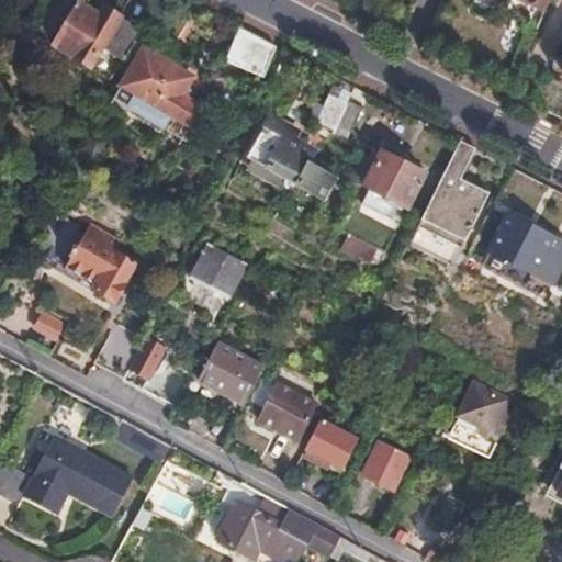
[(503,0),(541,18),(548,0),(475,0),(479,11),(490,15),(499,10),(503,0)]
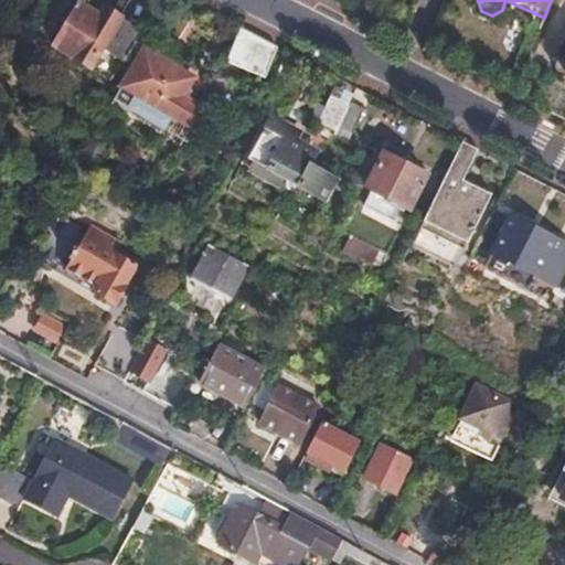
[(52,43),(88,65),(103,43),(123,56),(138,28),(103,7),(97,16),(76,2),(52,43)]
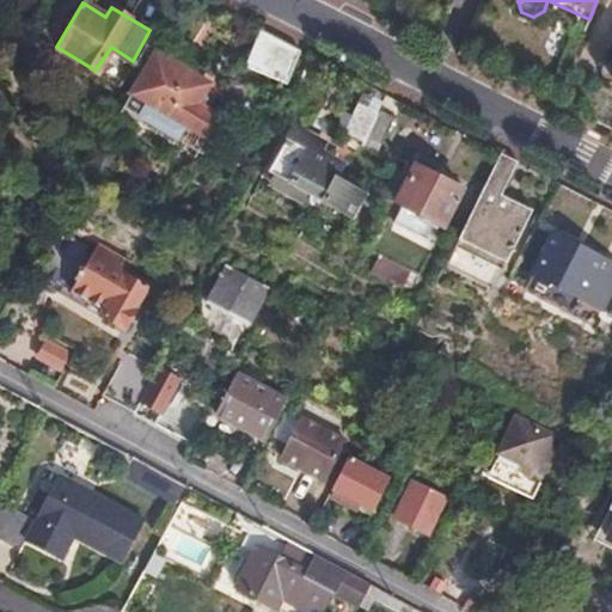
[(283,78),(297,48),(259,29),(245,66),(282,81),(283,78)]
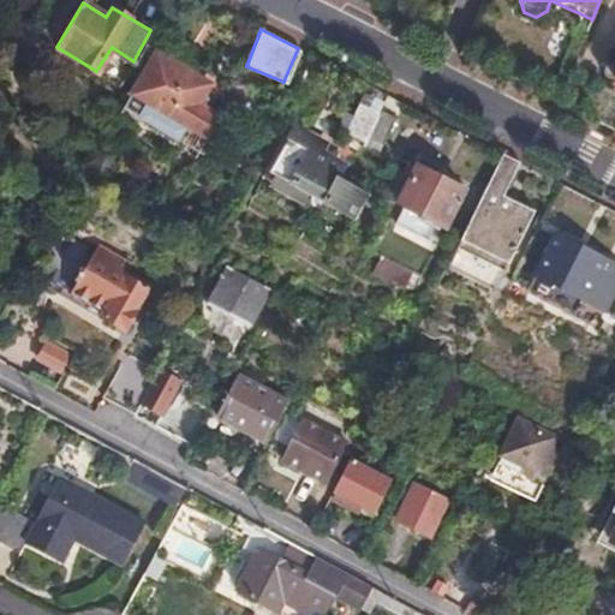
[(163,115),(157,127),(206,154),(224,121),(195,105),(206,83),(154,52),(123,107),(138,115),(144,103),(163,115)]
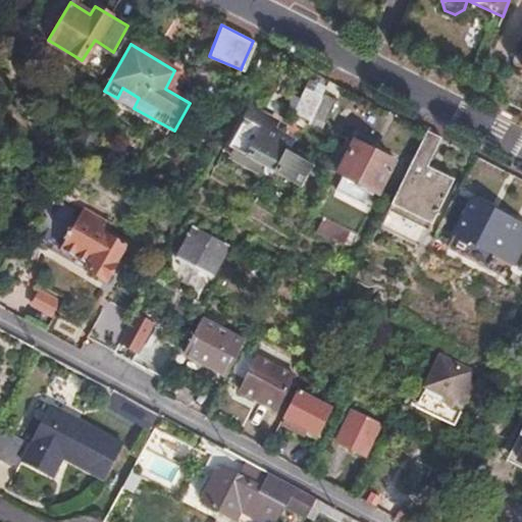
[(117,98),(134,108),(139,98),(122,88),(117,98)]
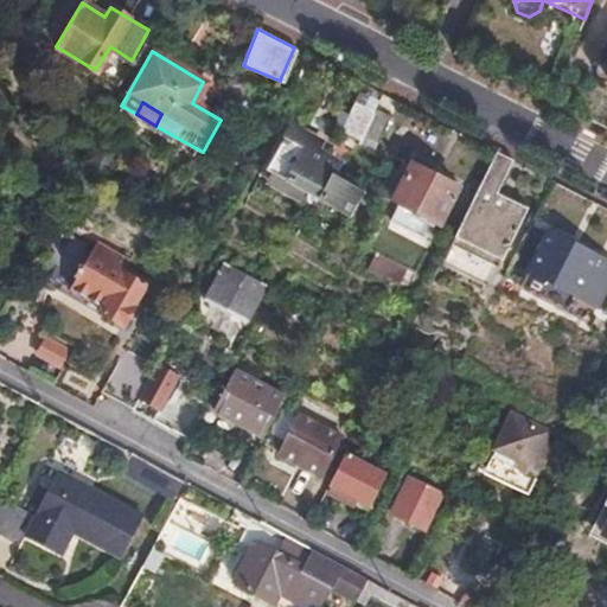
[(360,136),(372,110),(356,102),(344,127),(360,136)]
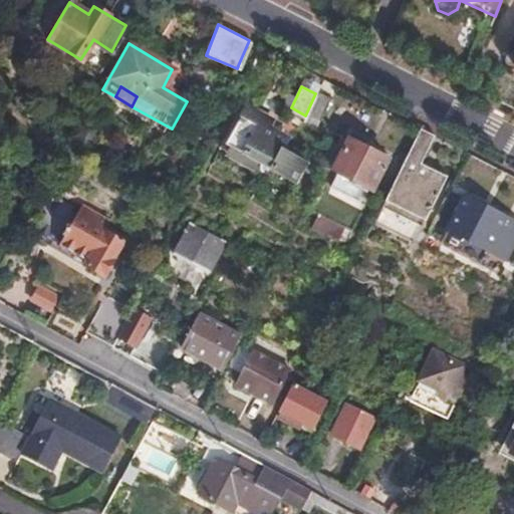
[(328,100),(315,93),(305,115),(317,122),(328,100)]
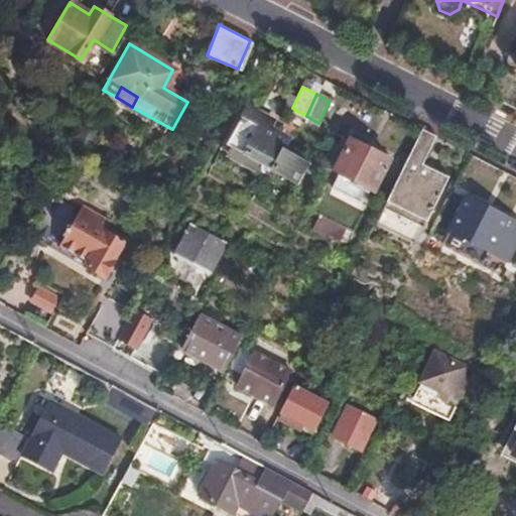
[(272,118),(246,105),(227,142),(267,162),(280,134),(266,128),(272,118)]
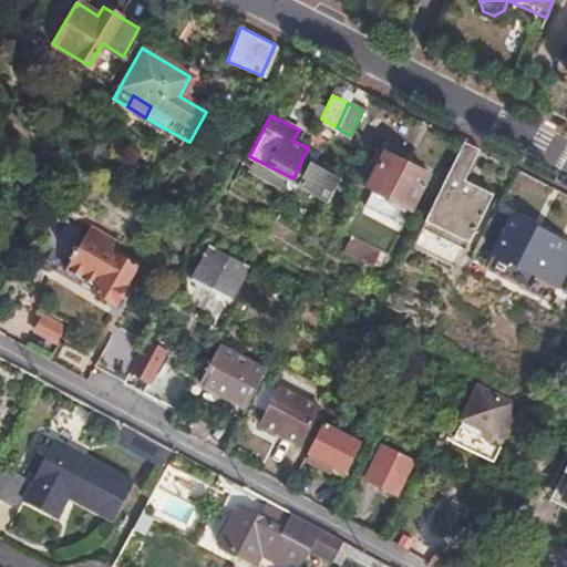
[(463,178),(478,148),(462,140),(409,245),(452,268),(491,192),(463,178)]
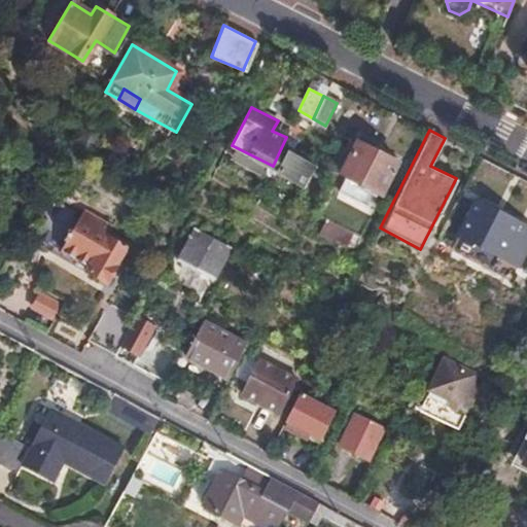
[(384,156),(356,142),(340,176),(381,196),(398,164),(395,162),(397,159),(386,153),(384,156)]
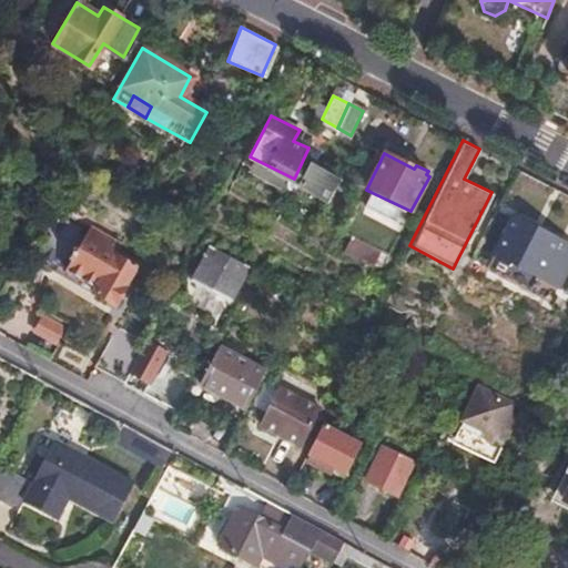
[(335,178),(310,164),(300,182),(326,195),(335,178)]
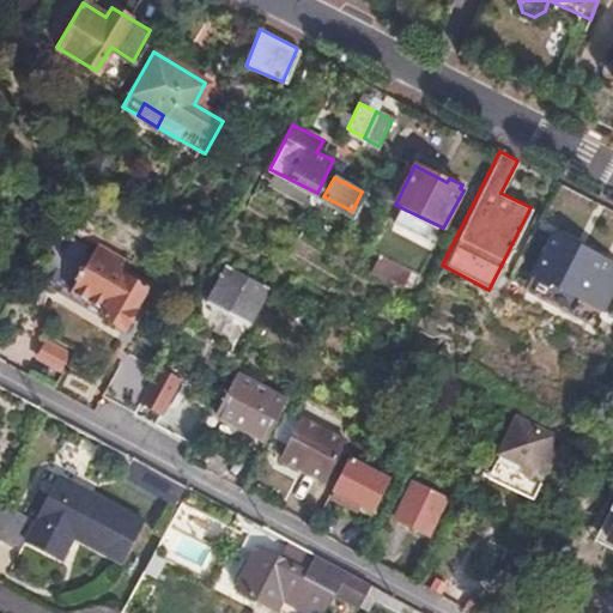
[(612,281),(612,265),(553,234),(533,273),(600,307),(612,281)]
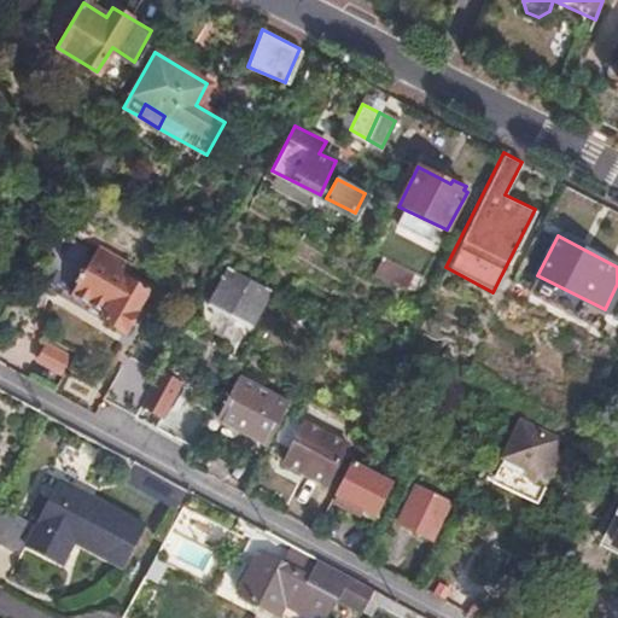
[(99,309),(127,263),(100,248),(73,295),(99,309)]
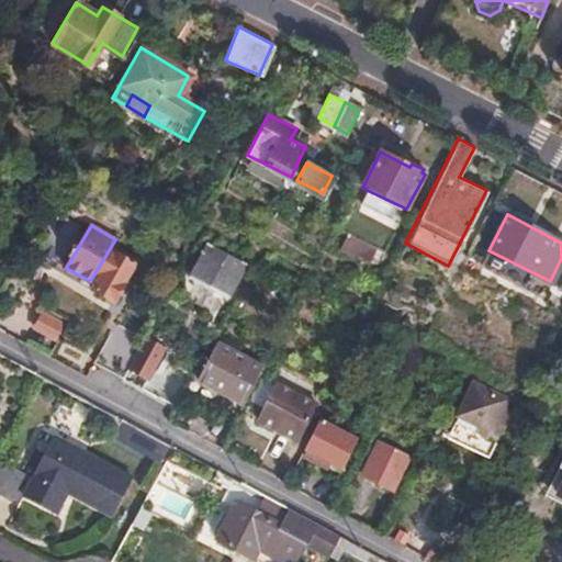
[(335,251),(364,268),(374,251),(344,235),(335,251)]
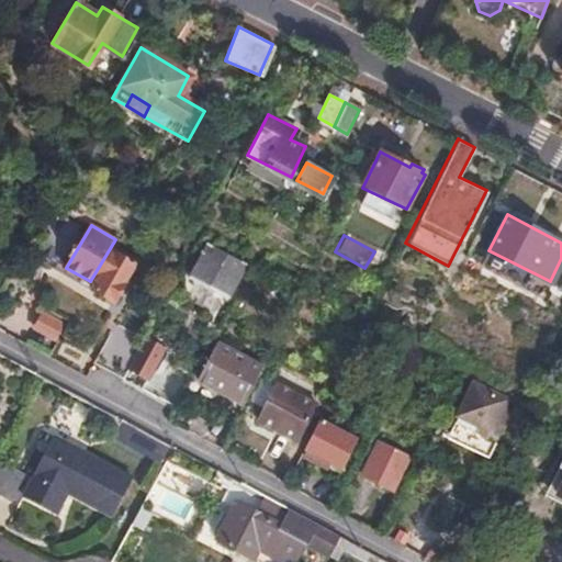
[(122,243),(115,239),(90,281),(96,284),(93,289),(113,302),(125,283),(139,292),(146,280),(130,270),(133,262),(122,257),(125,251),(119,249),(122,243)]
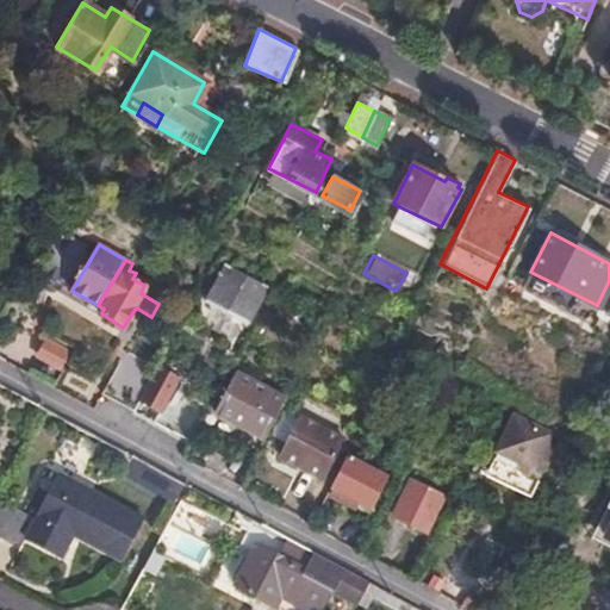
[(265,286),(223,262),(203,300),(244,323),(265,286)]
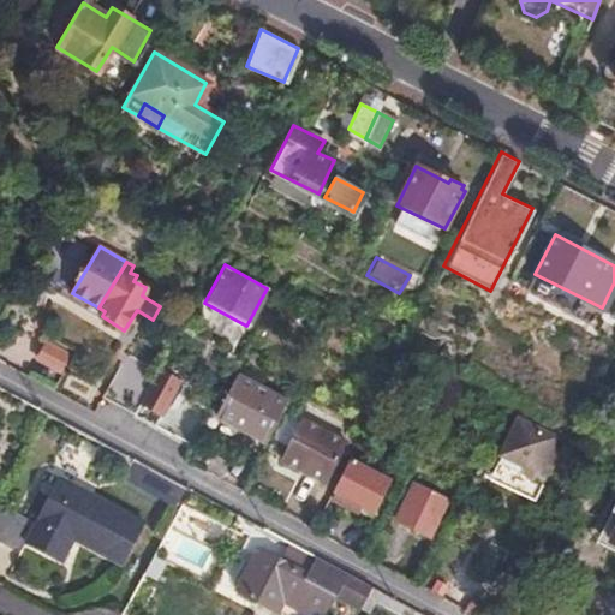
[(30,364),(60,377),(70,352),(40,340),(30,364)]
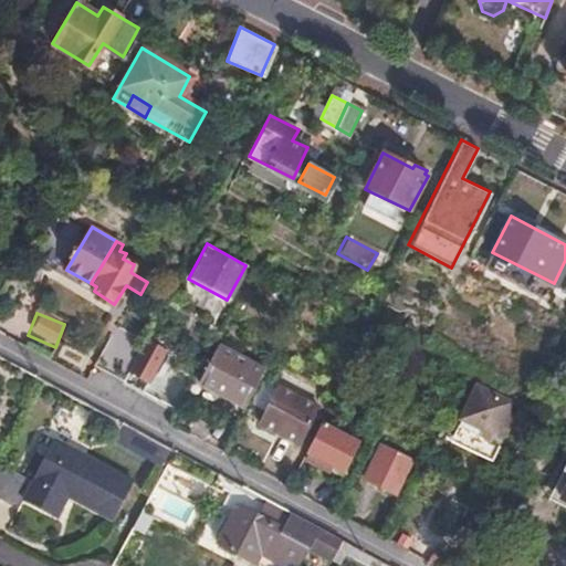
[(244,405),(263,368),(218,344),(198,381),(244,405)]
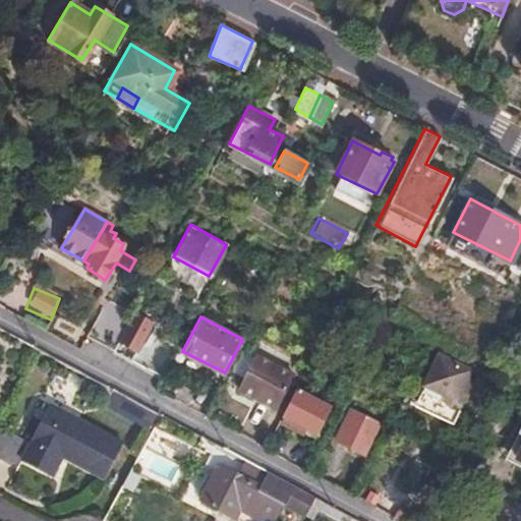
[(147,337),(126,325),(114,349),(134,360),(147,337)]
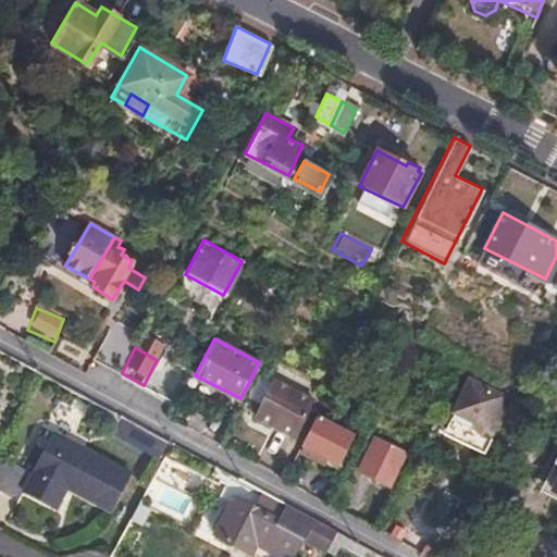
[(173,401),(187,375),(175,369),(162,395),(173,401)]
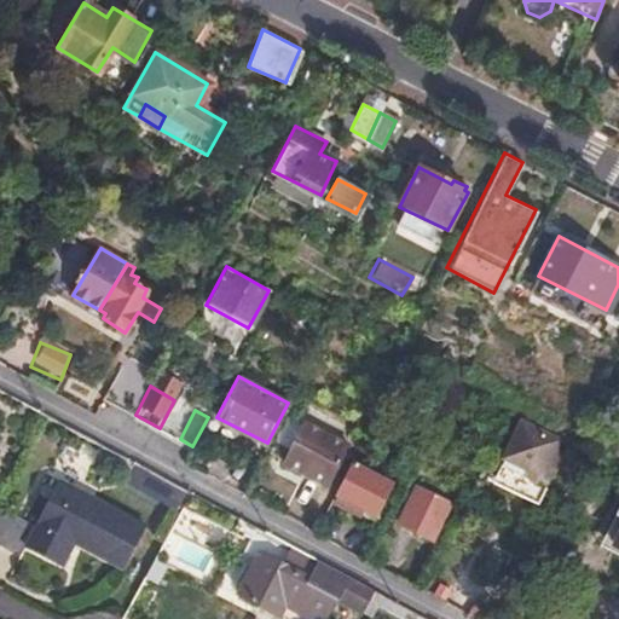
[(343,444),(305,422),(283,462),(323,484),(343,444)]
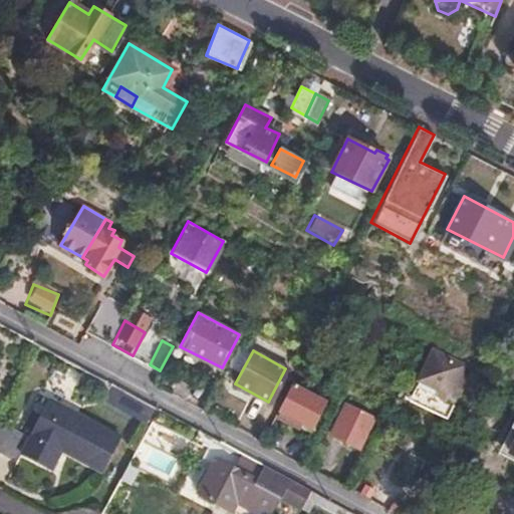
[(460,366),(433,351),(419,378),(437,389),(430,403),(442,409),(459,376),(456,374),(460,366)]
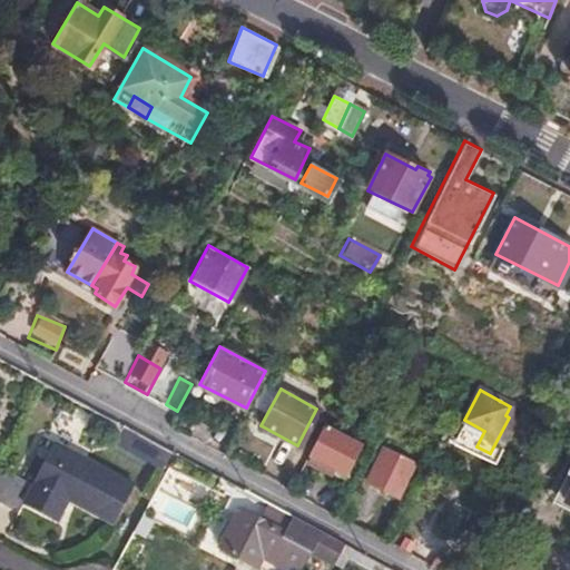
[(321,426),(307,454),(343,474),(357,445),(321,426)]
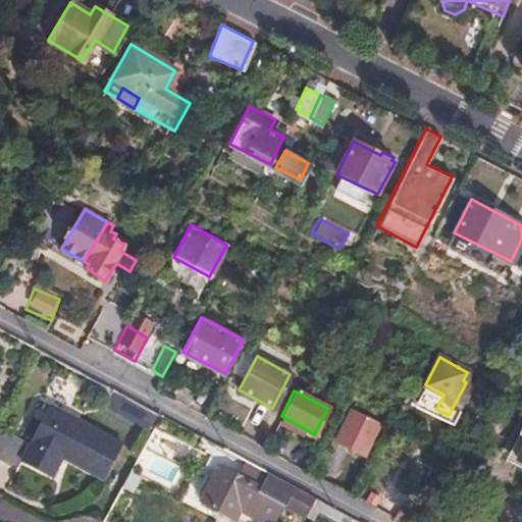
[(0,430),(0,466),(10,472),(16,463),(48,479),(57,461),(98,483),(117,446),(46,408),(27,446),(0,430)]
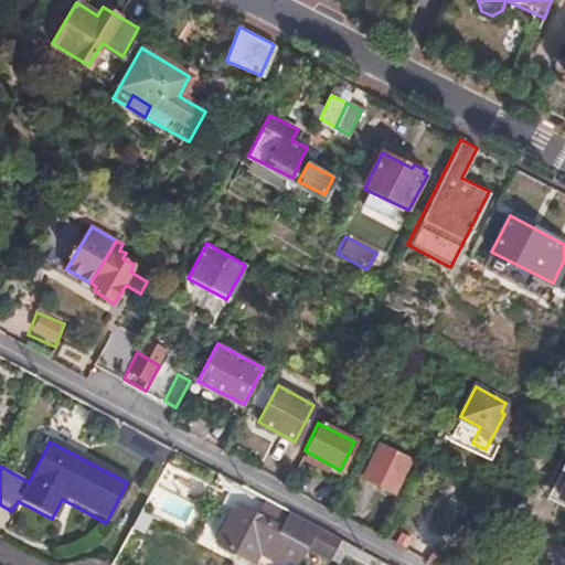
[(409,461),(381,446),(365,477),(393,491),(409,461)]
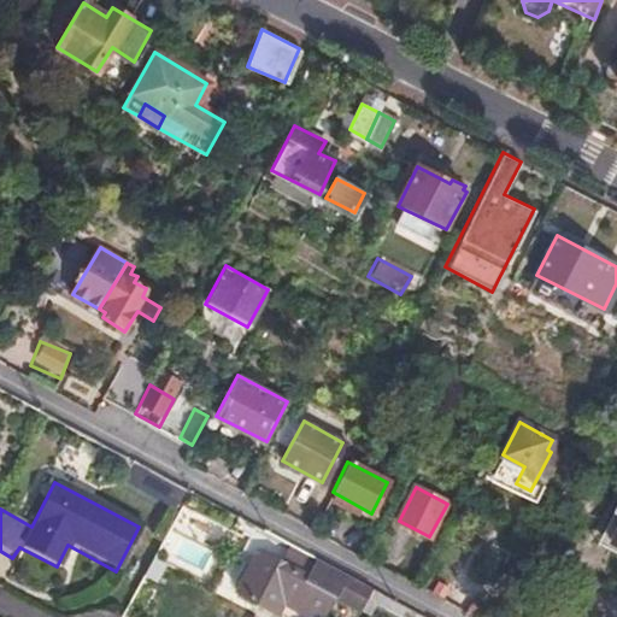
[(303,582),(305,577),(257,552),(235,591),(285,616),(325,616),(336,599),(303,582)]
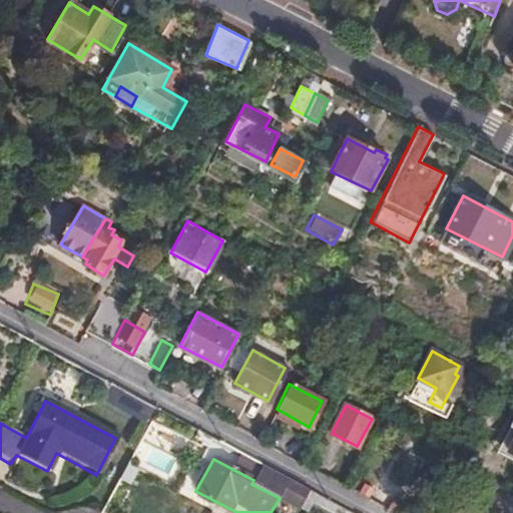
[(308,488),(263,464),(253,480),(251,484),(280,498),(297,507),(308,488)]
